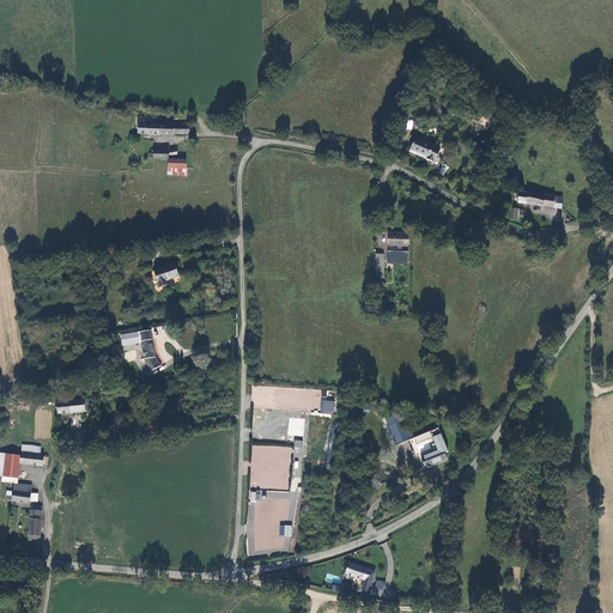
[(189,134),(190,126),(176,125),(165,123),(167,120),(162,120),(162,117),(139,117),(138,133),(173,135),(174,134),(174,133),(189,134)]
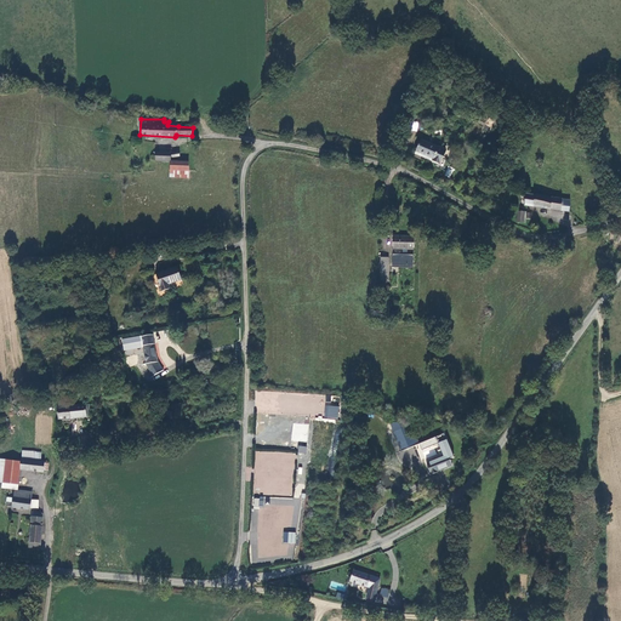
[(436,148),(419,141),(412,153),(422,157),(431,160),(429,163),(438,166),(444,151),(437,147),(436,148)]
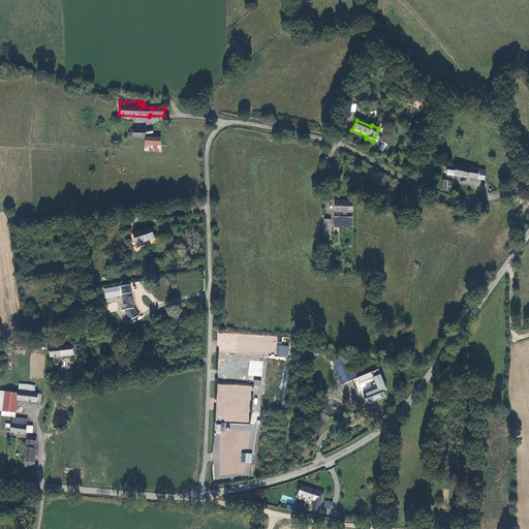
[(160,137),(146,137),(146,143),(146,151),(160,151),(160,137)]
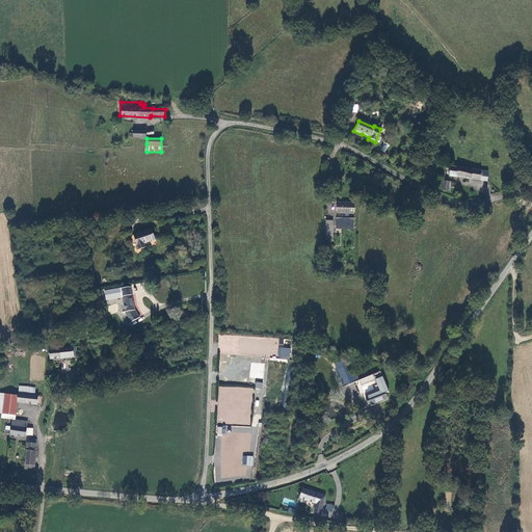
[(481,170),(459,166),(459,167),(452,166),(450,176),(480,181),(481,170)]
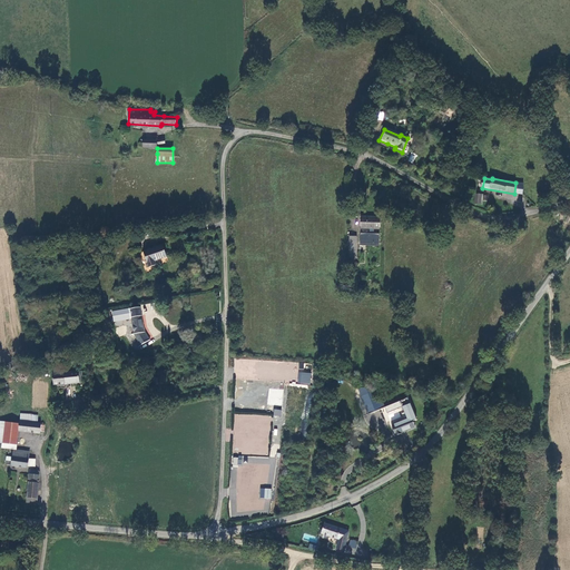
[(524,195),(526,184),(516,183),(514,194),(524,195)]
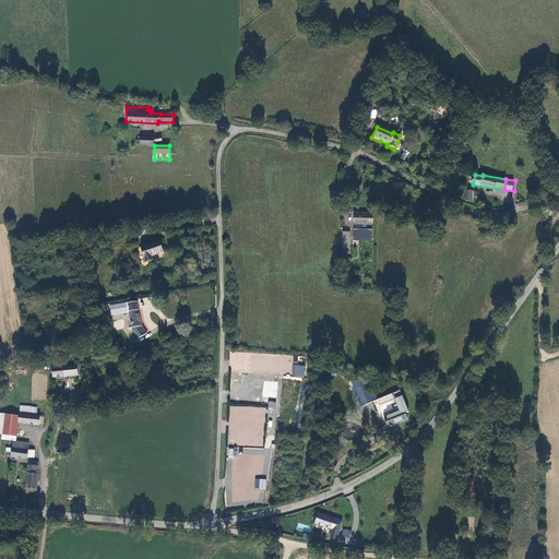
[(367,229),(367,225),(372,225),(372,213),(354,212),(354,224),(363,224),(363,229),(354,228),(353,238),(372,239),(372,229),(367,229)]
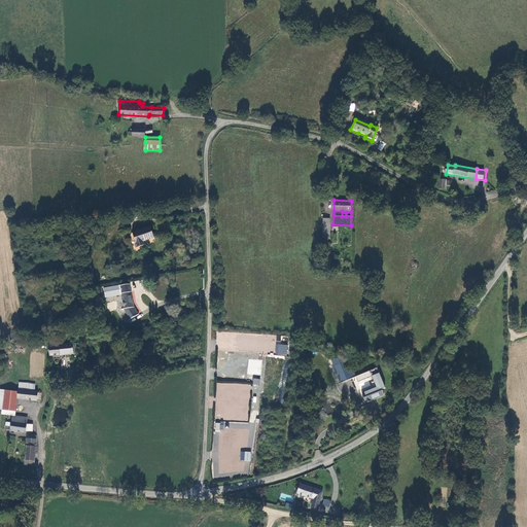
[(151,226),(133,233),(138,247),(145,245),(144,241),(154,238),(151,226)]
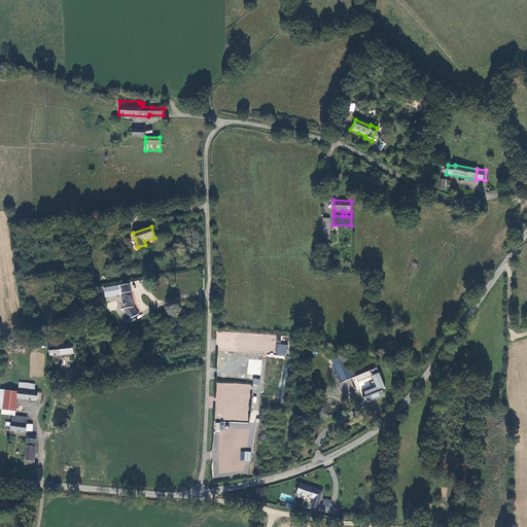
[(127,284),(104,288),(106,296),(117,294),(116,292),(127,290),(127,284)]
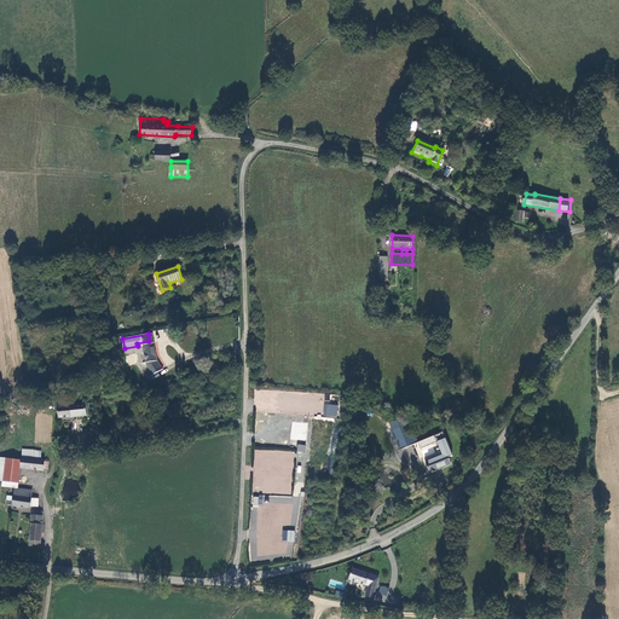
[(156,360),(152,343),(143,345),(145,363),(152,375),(161,370),(155,363),(156,362),(156,360)]
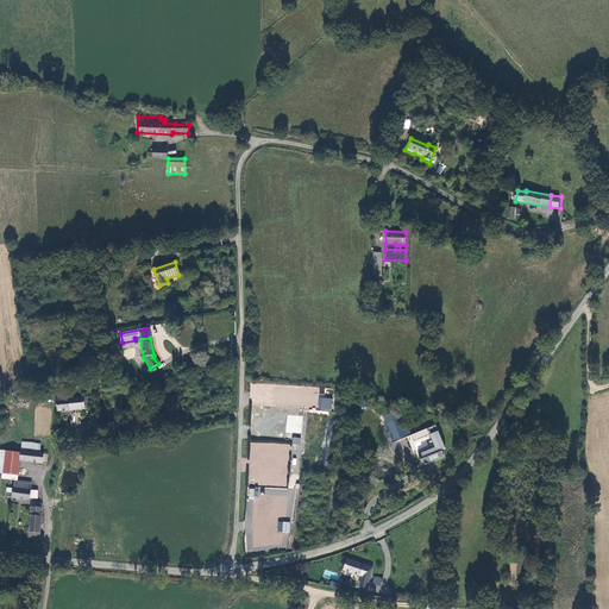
[(89,380),(73,382),(74,388),(81,387),(82,389),(90,388),(89,380)]
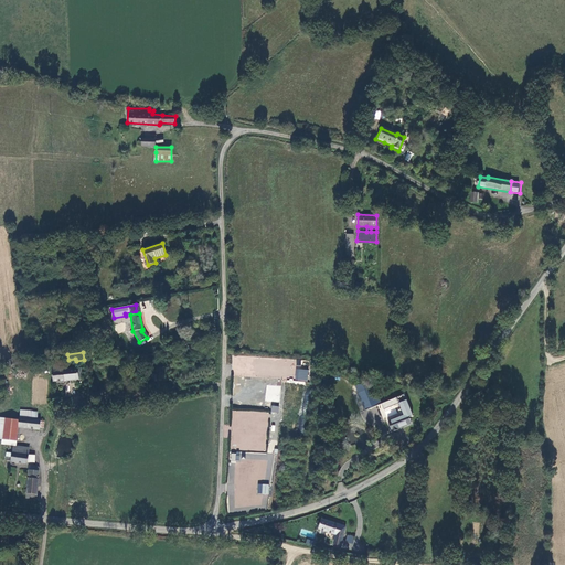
[(234,353),(232,374),(281,379),(283,372),(285,373),(286,361),(269,360),(269,356),(234,353)]
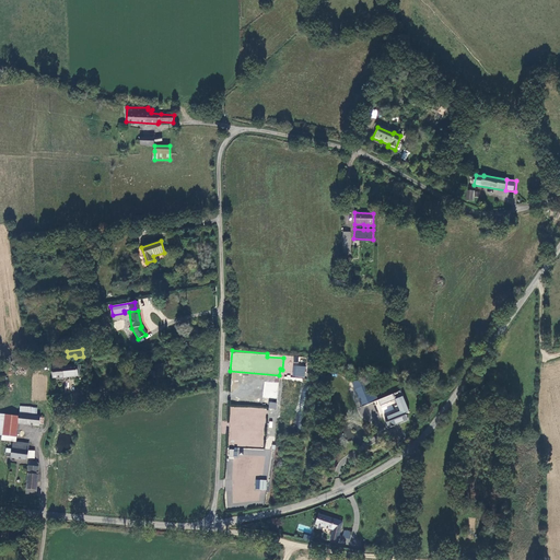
[(61,361),(50,362),(53,378),(63,376),(69,375),(69,376),(78,375),(77,365),(77,364),(62,366),(61,361)]
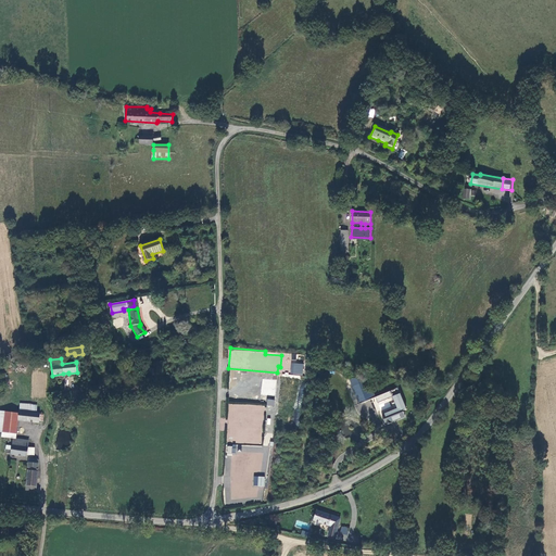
[(303,364),(292,363),(291,375),(302,376),(303,364)]
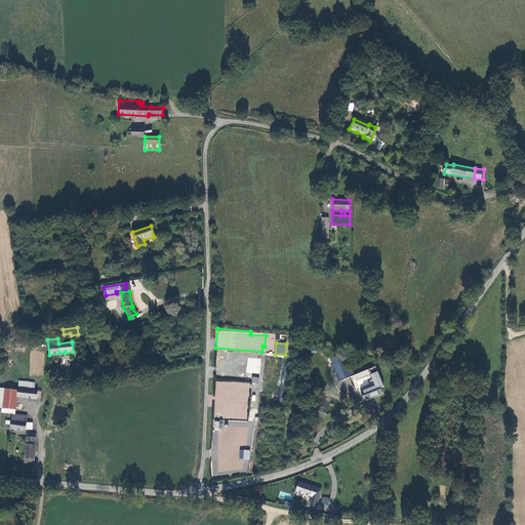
[(259,359),(248,358),(246,372),(258,373),(259,359)]
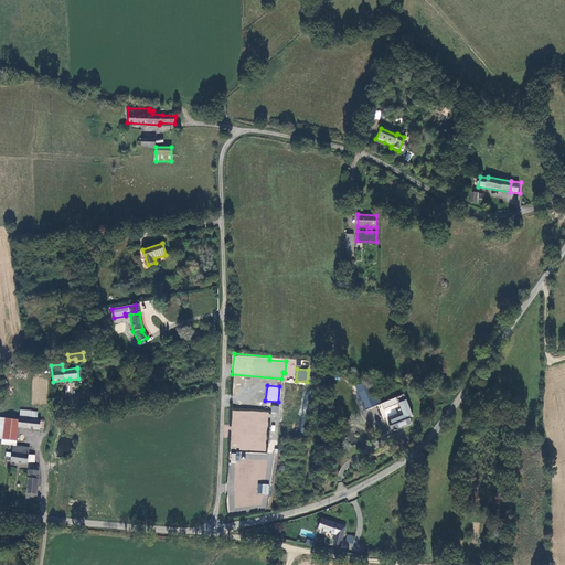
[(383,415),(376,398),(366,403),(370,413),(373,419),(383,415)]
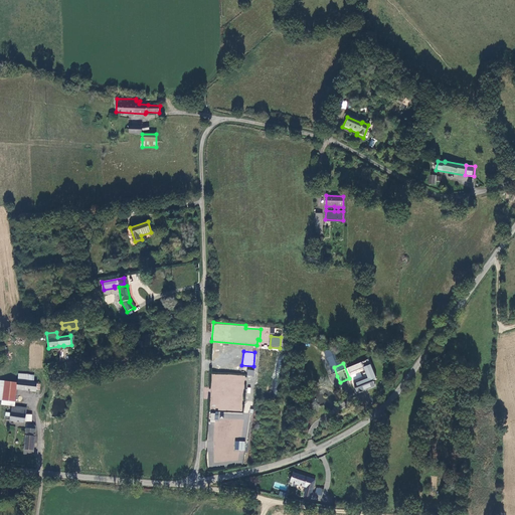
[(244,375),(211,373),(210,409),(229,410),(229,404),(238,404),(238,400),(243,400),(244,375)]
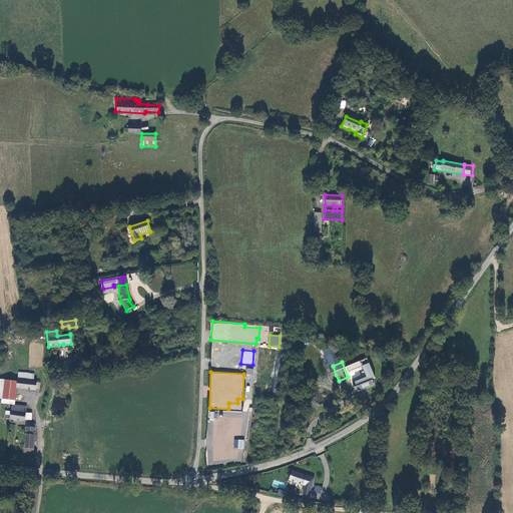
[(372,380),(370,376),(358,381),(358,380),(352,382),(356,392),(362,390),(361,389),(374,384),(373,380),(372,380)]
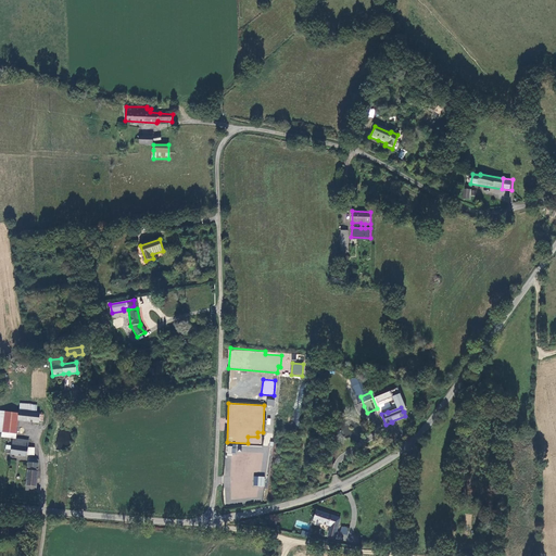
[(19,414),(0,411),(0,431),(3,432),(2,437),(15,438),(16,433),(19,414)]
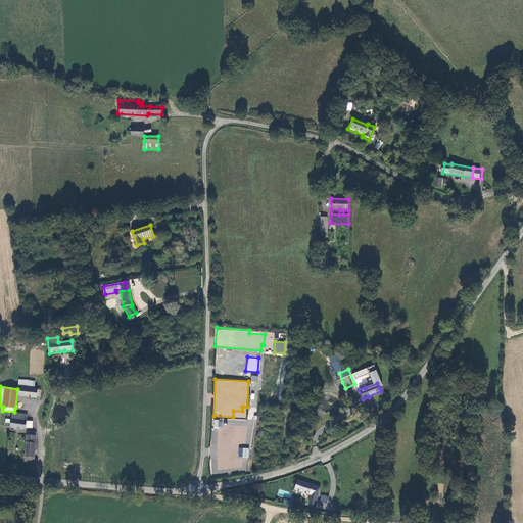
[(34,388),(18,387),(17,395),(37,397),(37,396),(38,389),(38,388),(34,388)]
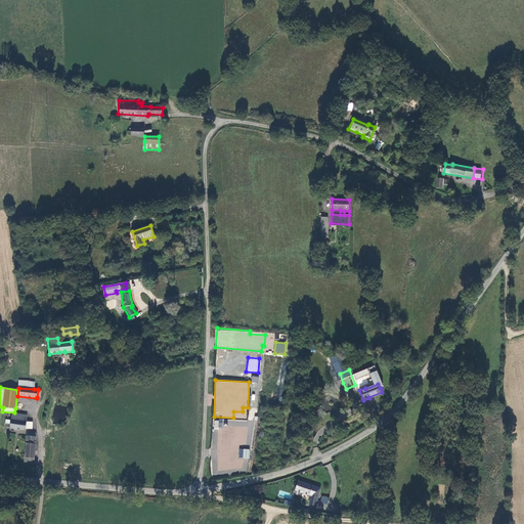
[(12,413),(12,420),(27,422),(28,416),(12,413)]
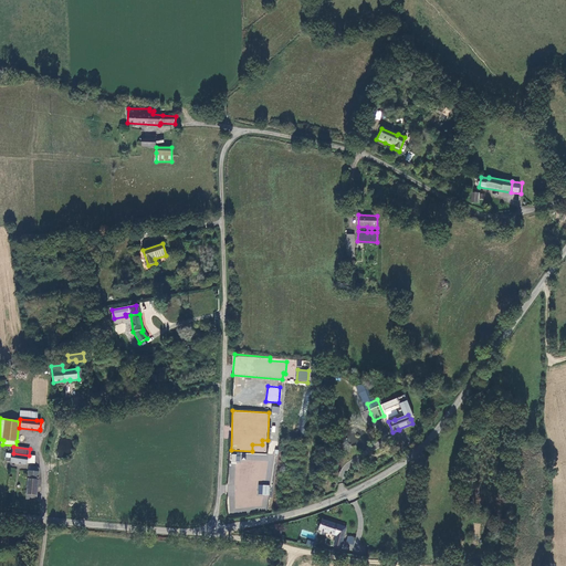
[(11,462),(28,464),(28,463),(29,456),(13,453),(12,453),(12,454),(11,462)]
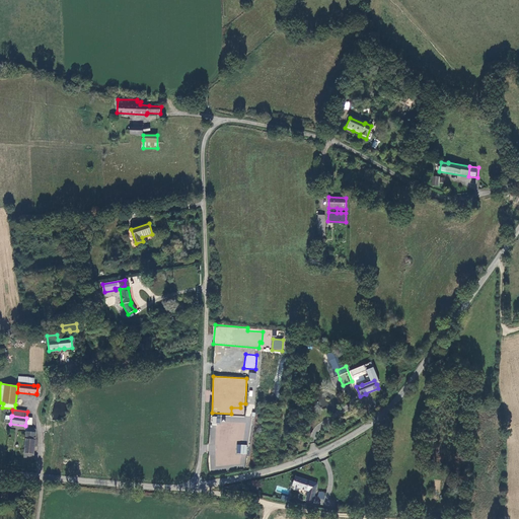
[(26,428),(24,453),(34,454),(35,439),(35,433),(35,429),(26,428)]
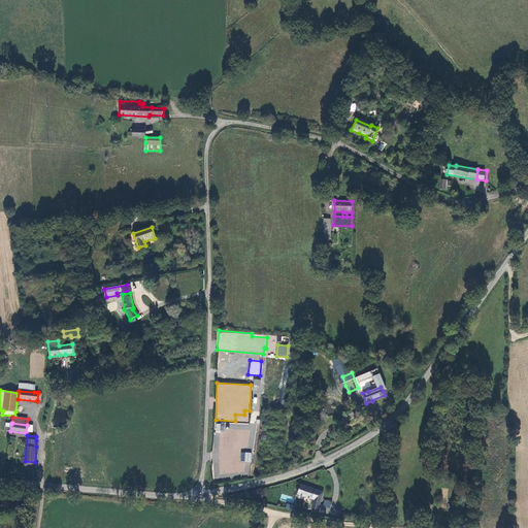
[(251,453),(241,453),(241,462),(251,462),(251,453)]
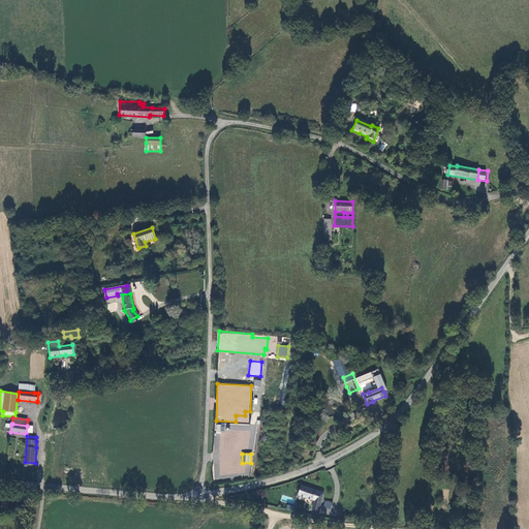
[(319,511),(323,493),(301,487),(298,495),(315,500),(312,509),(319,511)]
